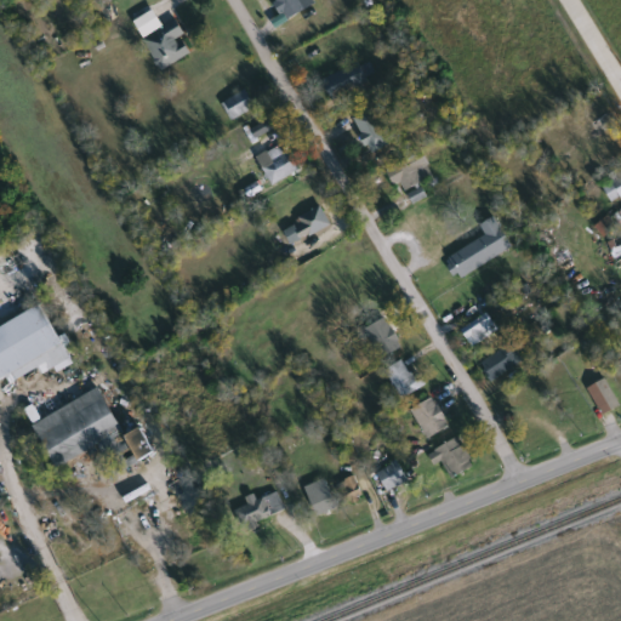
[(275,0),(298,0),(303,12),(284,21),(275,0)]
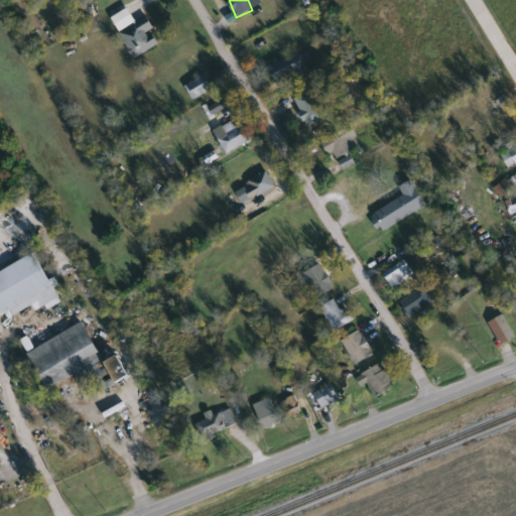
[(162,42),(135,59),(119,33),(146,16),(162,42)]
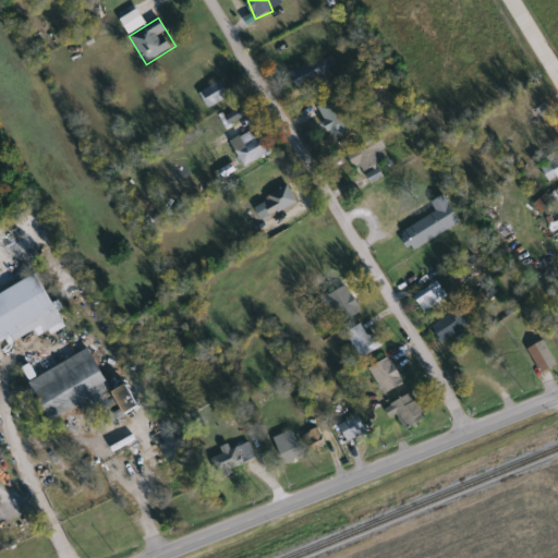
[(291,74),(320,56),(330,74),(302,92),(291,74)]
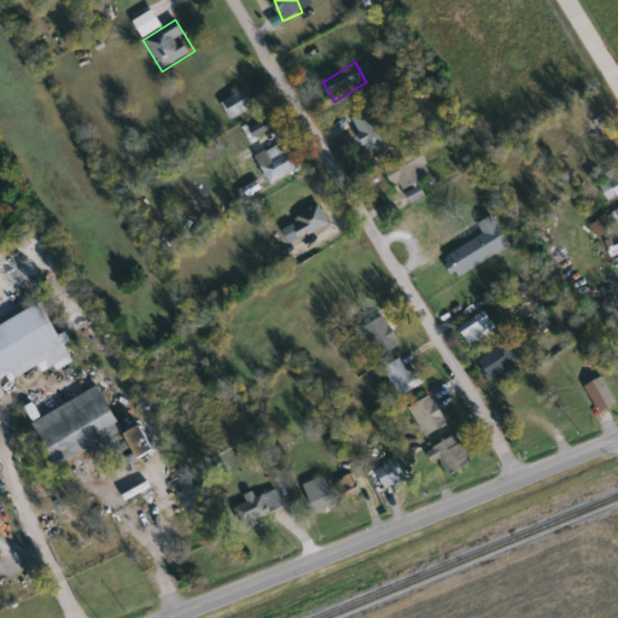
[(222,100),(249,91),(256,110),(228,118),(222,100)]
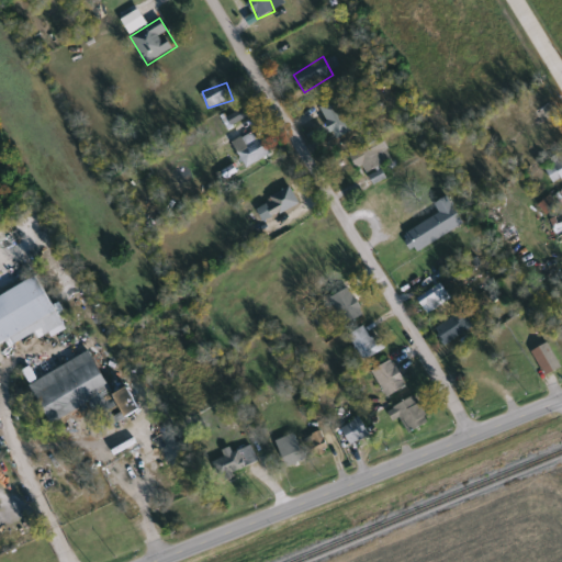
[(357,127),(339,138),(319,109),(337,97),(357,127)]
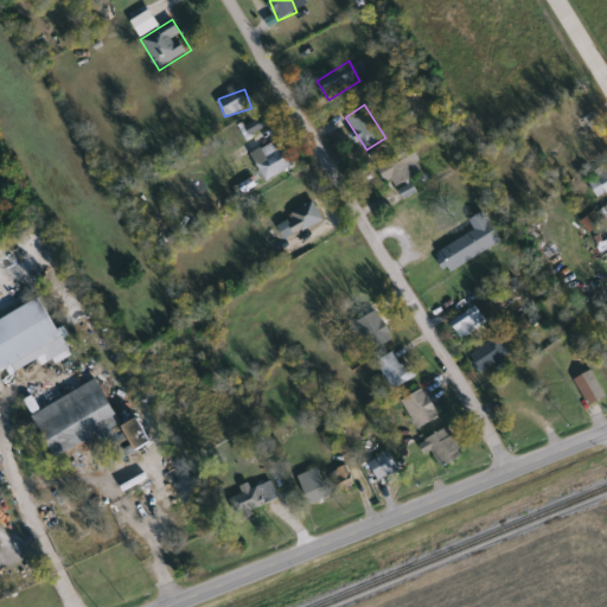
[(267,127),(248,135),(243,125),(262,116),(267,127)]
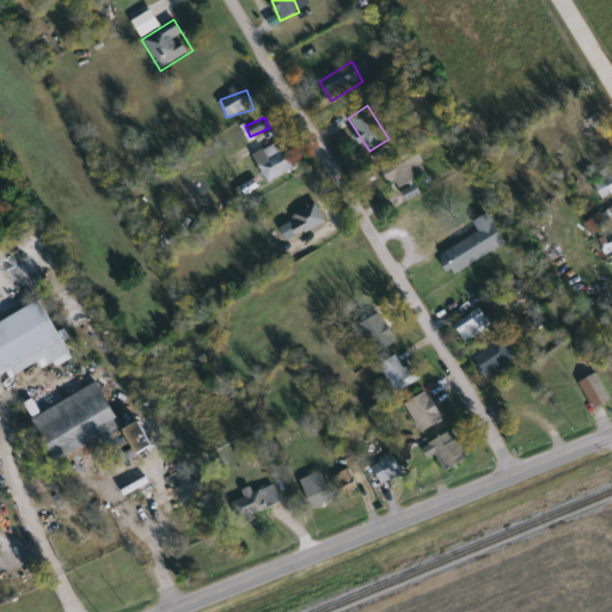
[(611,196),(605,201),(571,146),(599,129),(611,151),(611,196)]
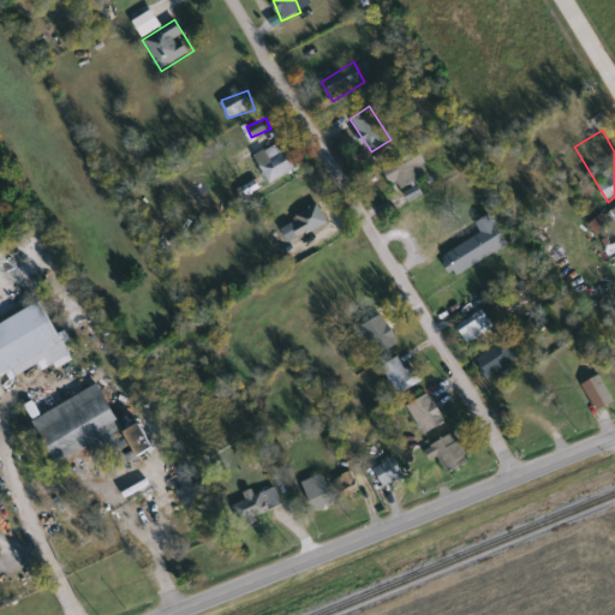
[(280,153),(291,150),(297,174),(264,181),(257,153),(279,148),(280,153)]
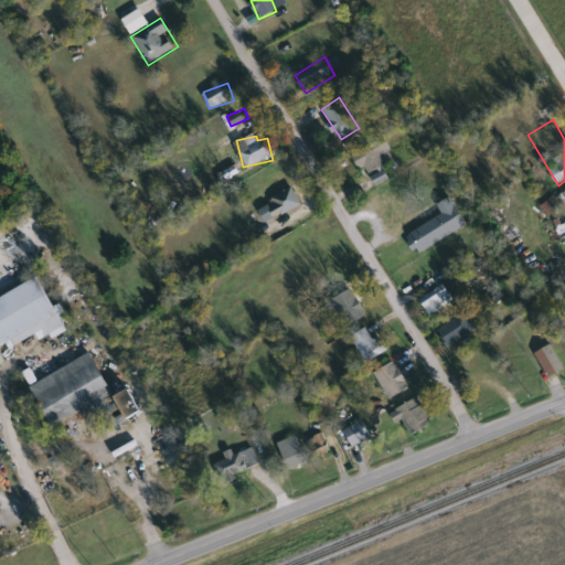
[(355,155),(385,139),(396,160),(365,176),(355,155)]
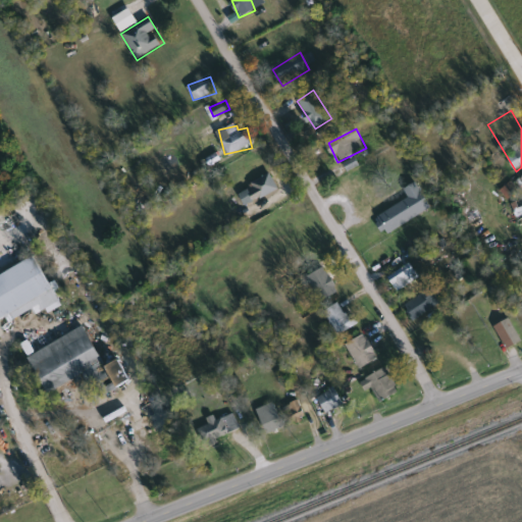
[(279,190),(246,206),(238,191),(271,174),(279,190)]
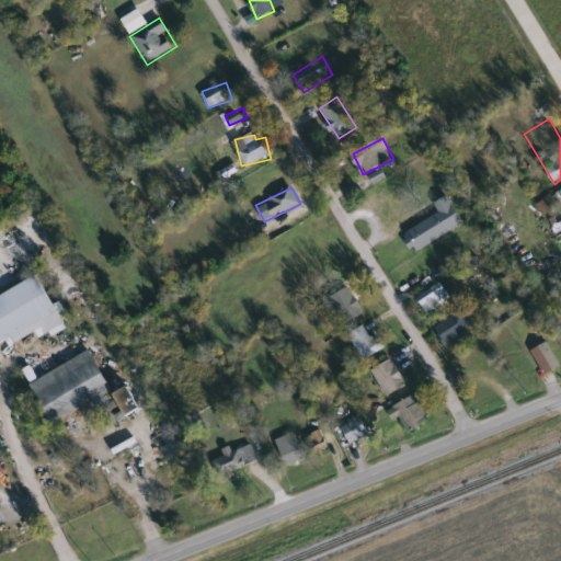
[(434,204),(448,195),(465,224),(414,253),(403,235),(439,214),(434,204)]
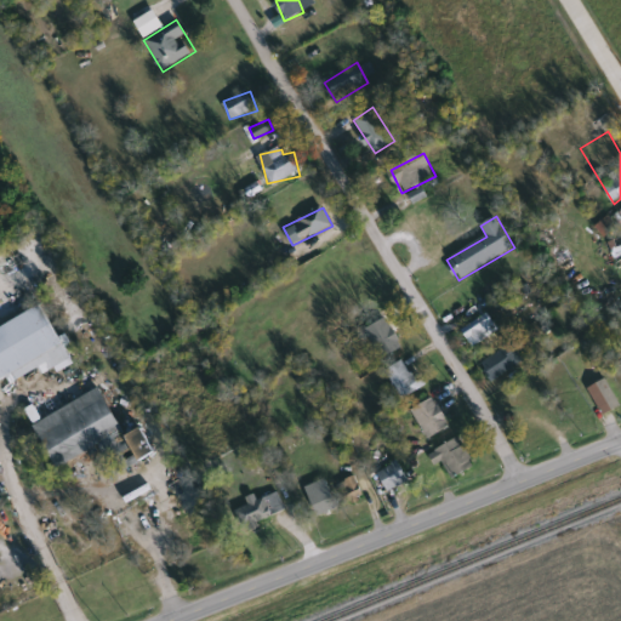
[(0,328),(45,306),(73,362),(44,376),(40,369),(15,381),(12,376),(0,382),(0,328)]
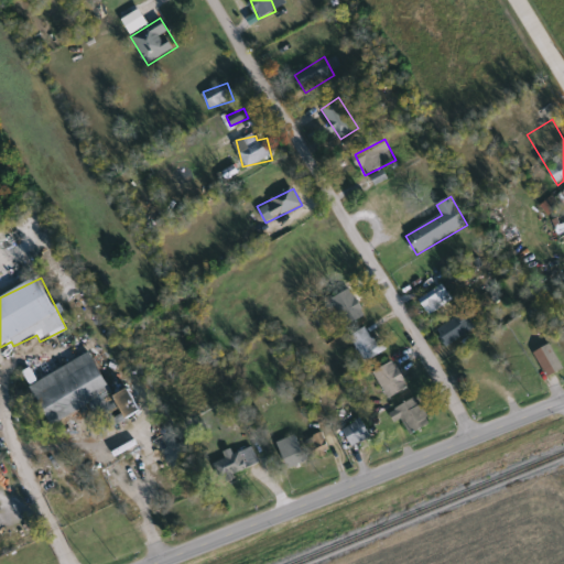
[(454,300),(432,314),(421,300),(444,284),(454,300)]
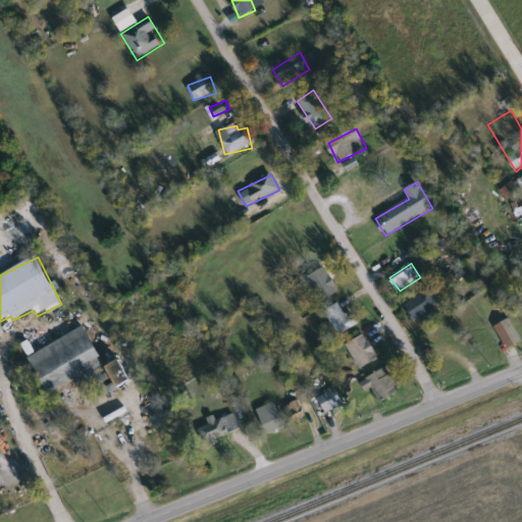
[(323,302),(307,278),(323,267),(340,291),(323,302)]
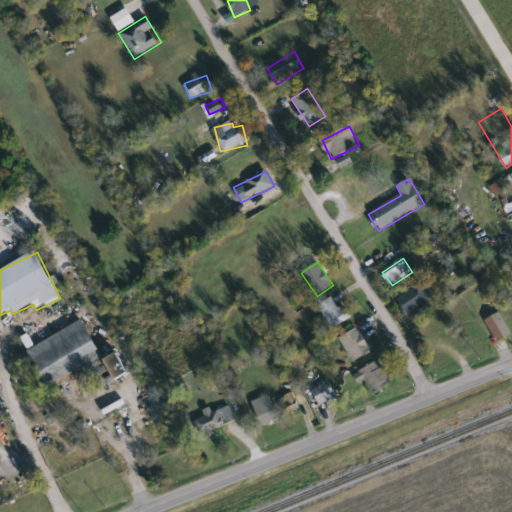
[(398,300),(424,284),(432,298),(407,314),(398,300)]
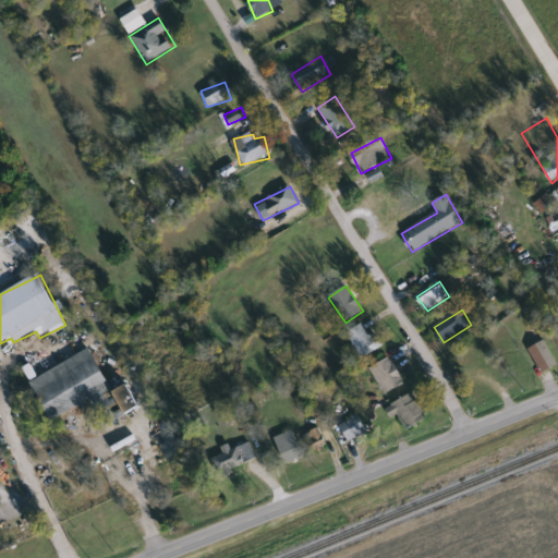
[(363,359),(348,334),(364,323),(380,348),(363,359)]
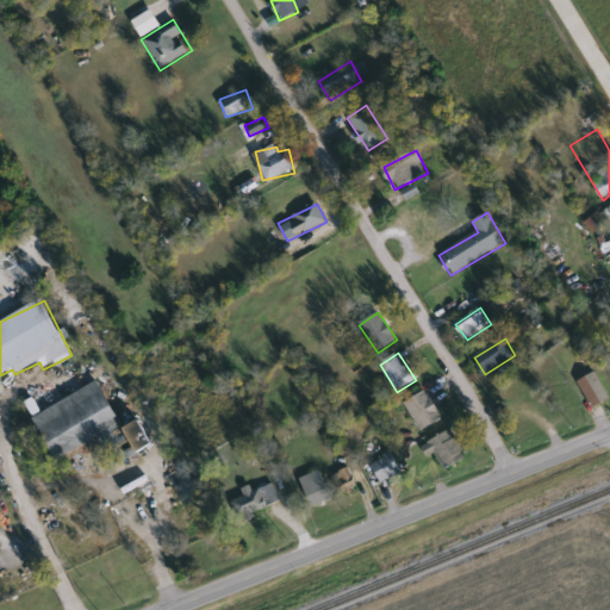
[(33,416),(101,381),(125,429),(142,421),(155,446),(116,466),(101,437),(56,461),(33,416)]
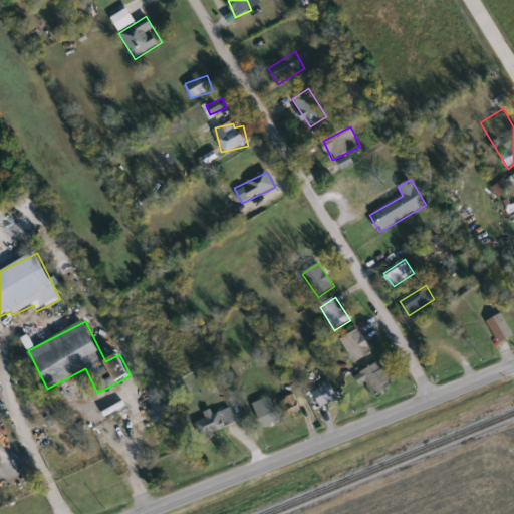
[(353,362),(342,337),(361,329),(372,354),(353,362)]
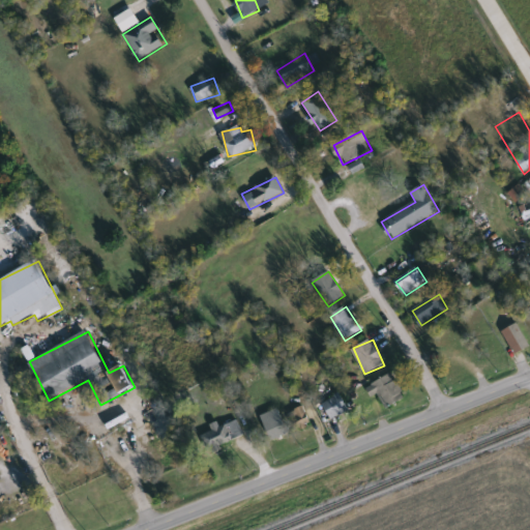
[(374,398),(367,389),(390,373),(407,396),(387,410),(377,395),(374,398)]
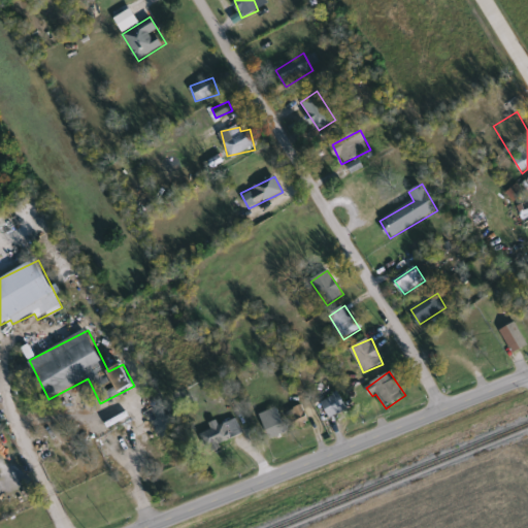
[(332,419),(322,403),(338,392),(349,407),(332,419)]
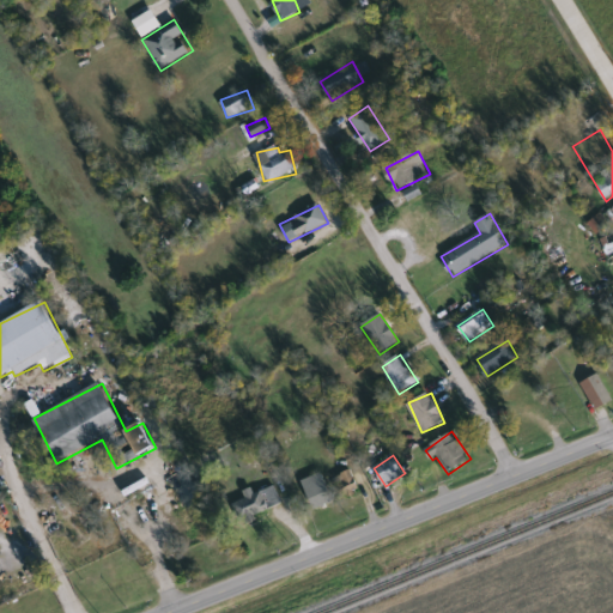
[(212,495),(186,513),(165,481),(192,463),(212,495)]
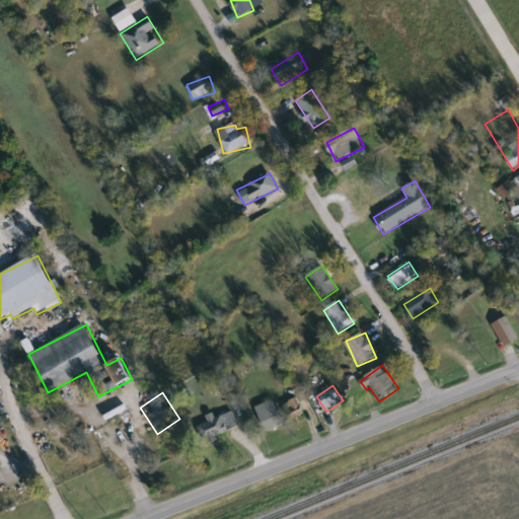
[(255,408),(273,399),(284,425),(268,432),(255,408)]
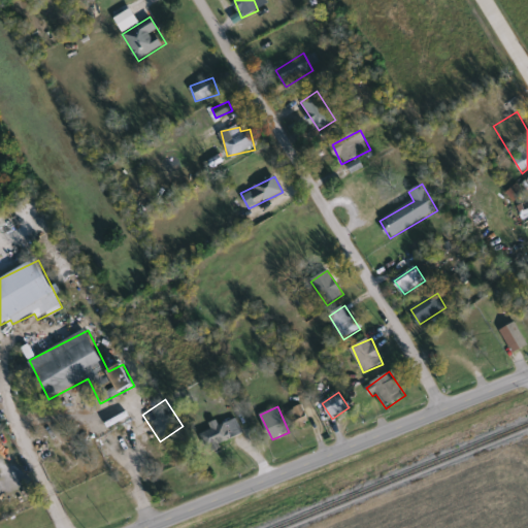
[(289,411),(304,406),(309,424),(294,428),(289,411)]
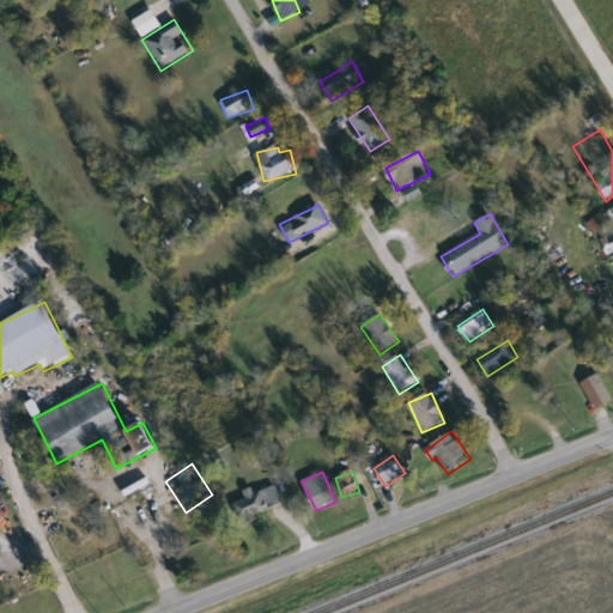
[(236,502),(246,499),(244,493),(277,486),(281,508),(240,517),(236,502)]
